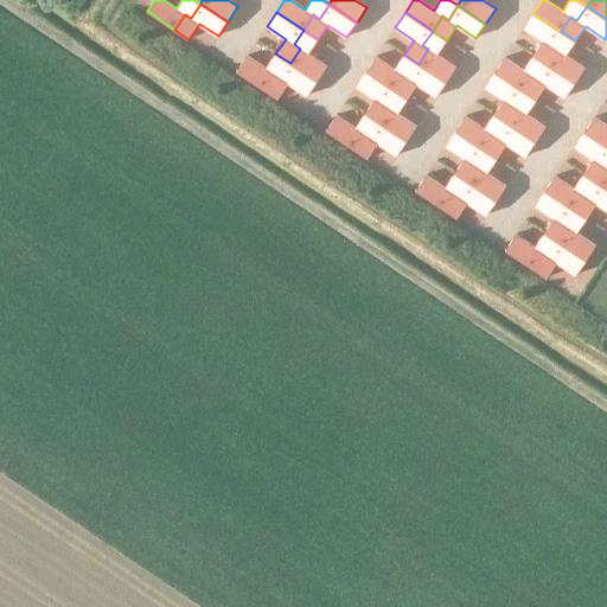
[(534,13),(524,29),(543,40),(534,56),(548,65),(557,50),(551,46),(561,31),(534,13)]
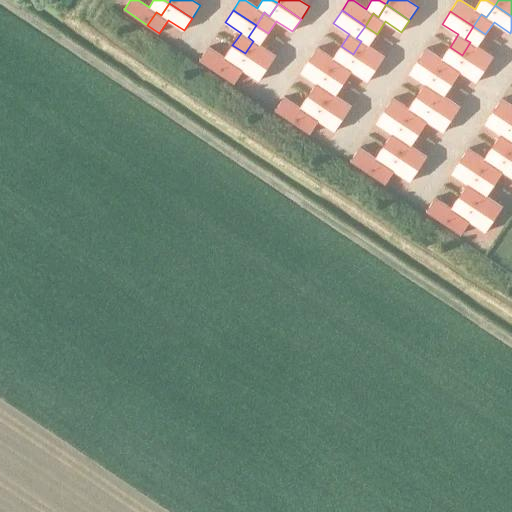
[(253,41),(245,53),(268,68),(276,56),(260,45),(268,33),(256,25),(248,37),(253,41)]
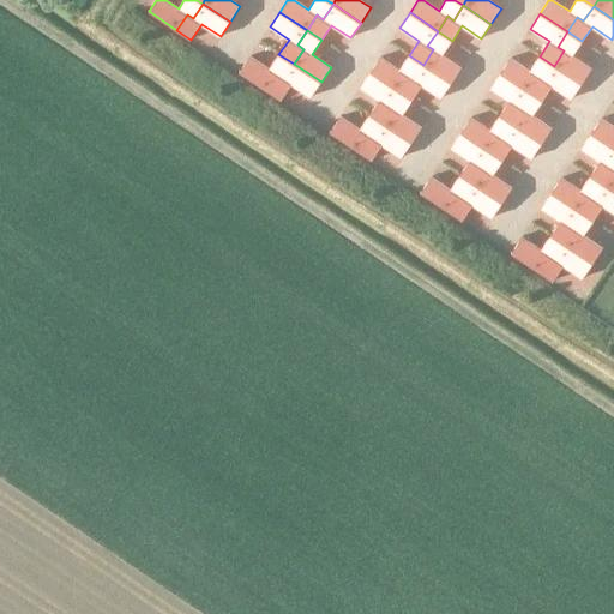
[(433,49),(423,65),(451,83),(461,68),(443,55),(452,41),(438,31),(427,46),(433,49)]
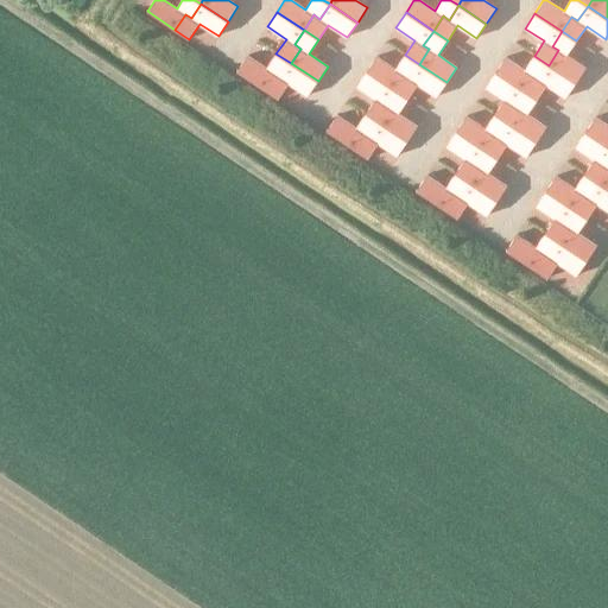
[(558,50),(549,65),(576,83),(586,68),(567,56),(576,40),(562,31),(552,46),(558,50)]
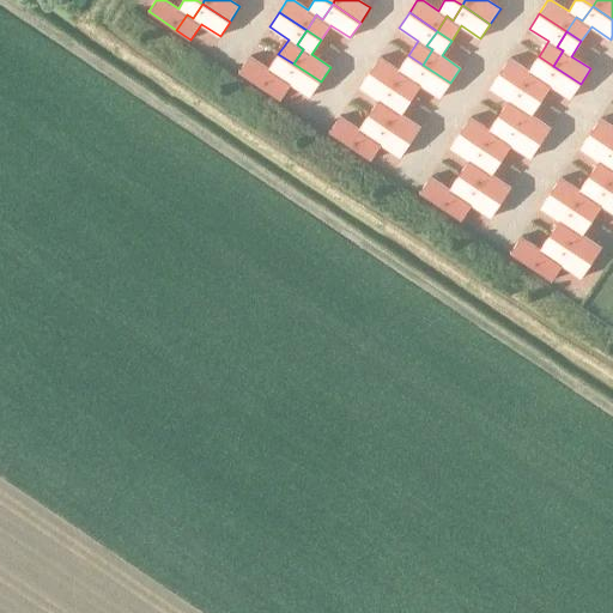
[(249,56),(240,72),(267,90),(277,74),(283,79),(293,64),(278,54),(268,68),(249,56)]
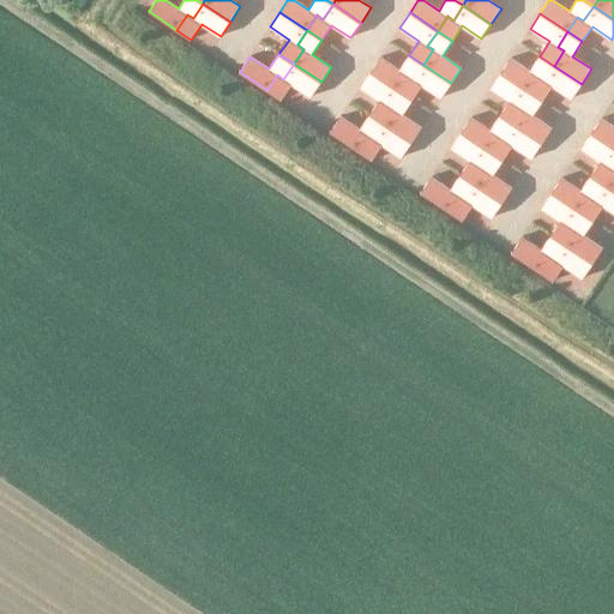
[(380,58),(371,72),(398,90),(408,76),(414,79),(423,65),(409,55),(399,70),(380,58)]
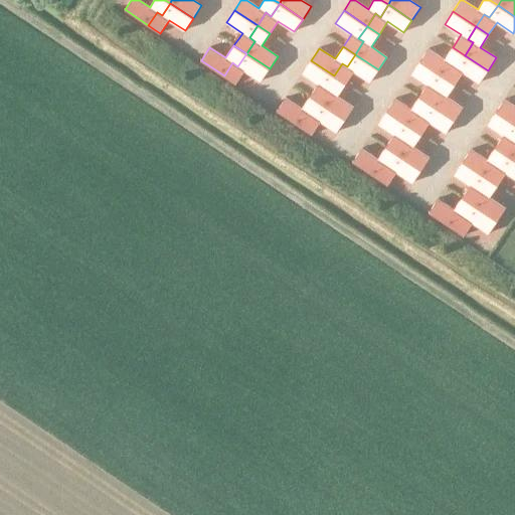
[(428,48),(419,61),(443,76),(451,64),(457,67),(465,55),(453,47),(445,59),(428,48)]
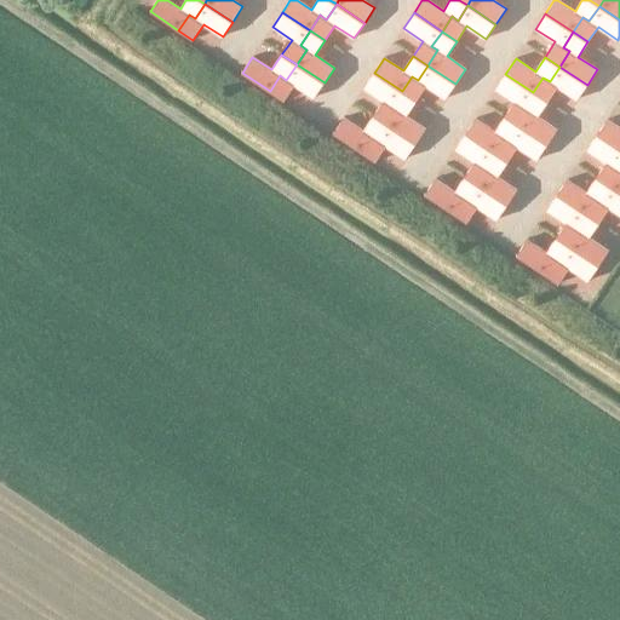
[(280,75),(270,91),(285,101),(294,85),(314,98),(325,82),(297,64),(286,80),(280,75)]
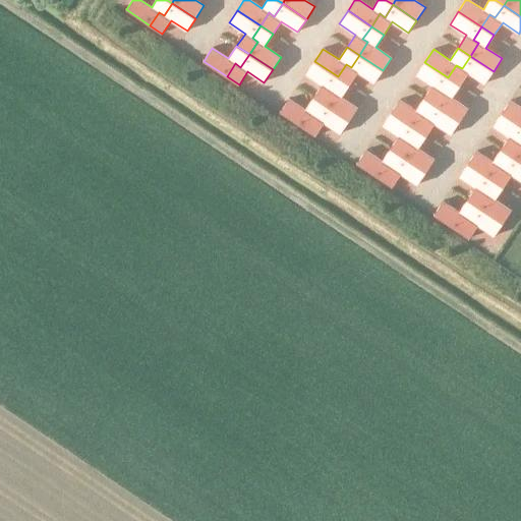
[(346,64),(338,76),(350,84),(358,72),(374,83),(383,70),(359,55),(351,67),(346,64)]
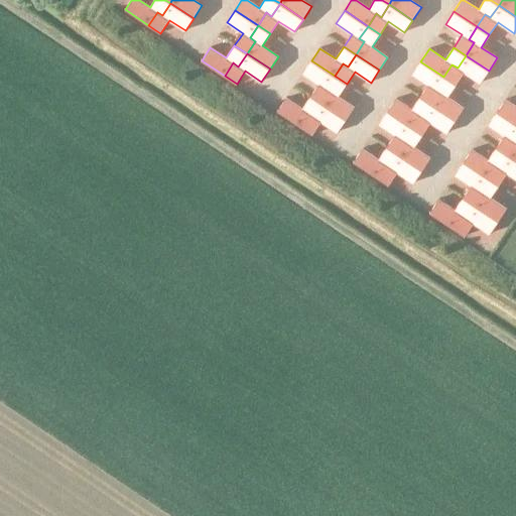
[(452,65),(443,77),(456,85),(465,73),(480,83),(489,71),(466,55),(458,68),(452,65)]
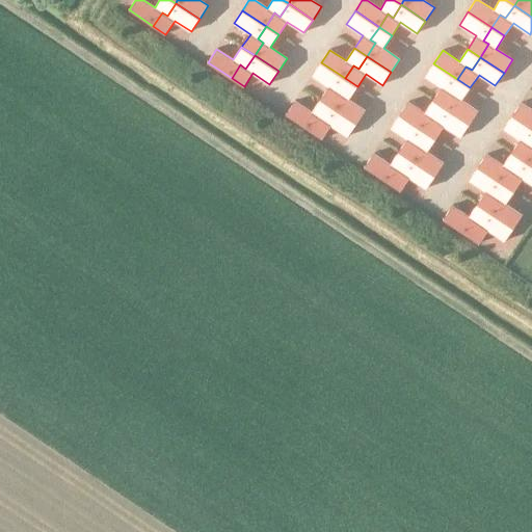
[(321,62),(312,76),(328,86),(320,99),(333,108),(341,95),(336,91),(345,78),(321,62)]
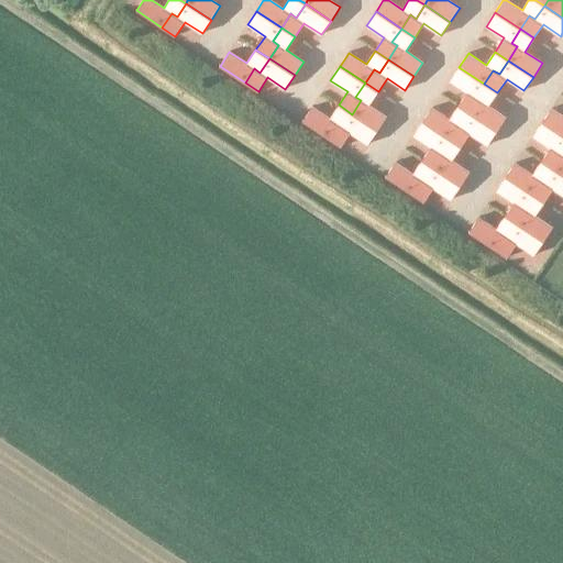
[(459,67),(450,80),(467,92),(459,106),(472,114),(481,101),(475,97),(484,84),(459,67)]
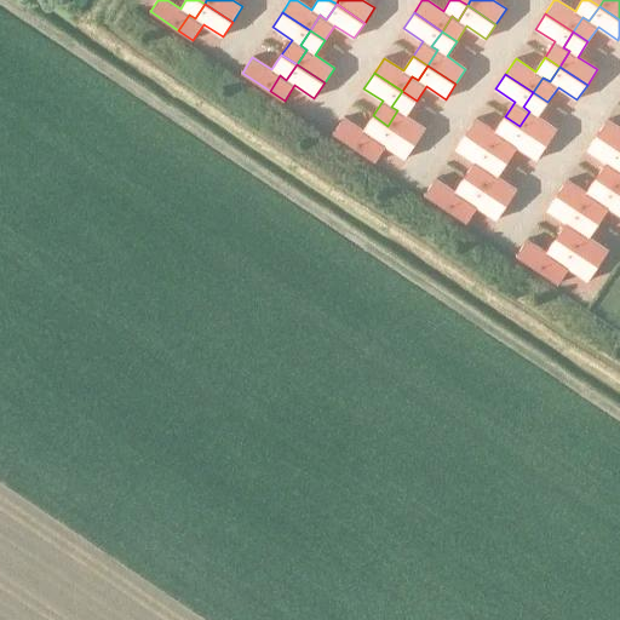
[(397,110),(388,126),(415,144),(425,128),(406,116),(417,101),(402,91),(391,107),(397,110)]
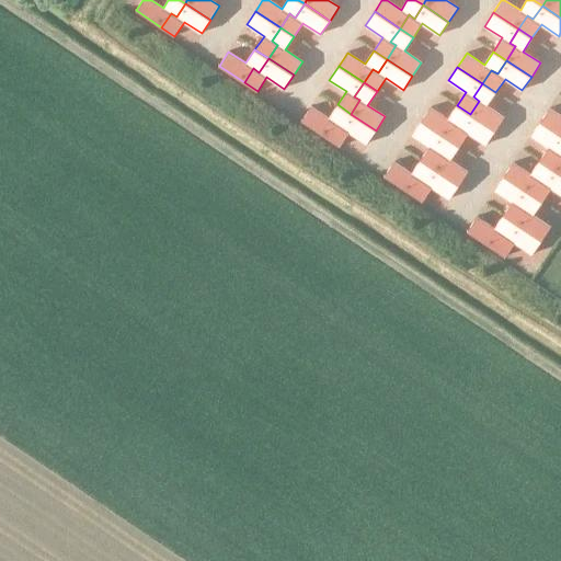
[(479,101),(470,114),(495,132),(504,117),(487,105),(495,92),(482,83),(473,96),(479,101)]
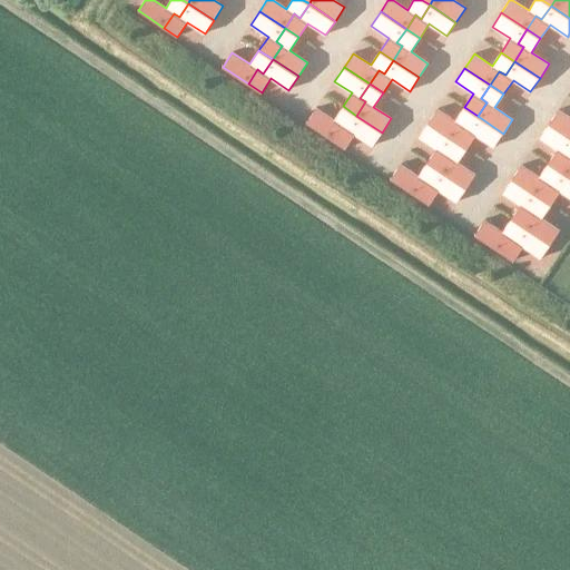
[(316,108),(306,123),(332,139),(342,126),(347,129),(356,116),(343,106),(334,120),(316,108)]
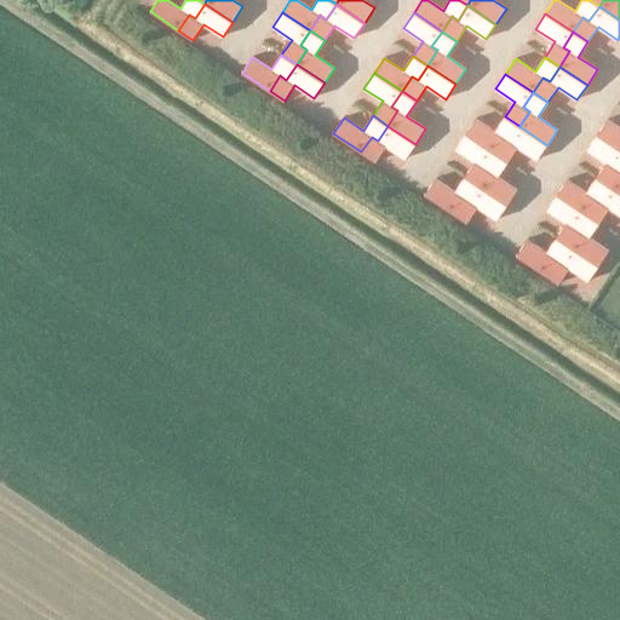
[(476,119),(465,133),(493,153),(503,137),(510,142),(520,126),(505,116),(494,132),(476,119)]
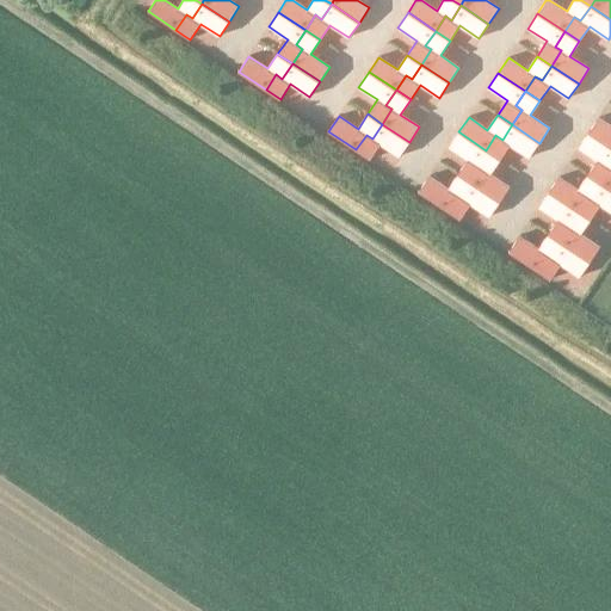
[(610,125),(598,118),(588,133),(610,147),(610,125)]
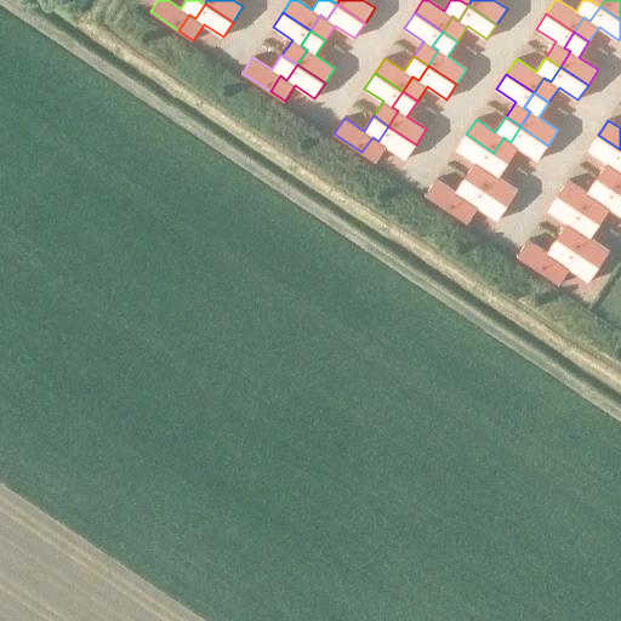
[(372,137),(362,152),(376,163),(387,147),(406,159),(416,144),(388,126),(379,141),(372,137)]
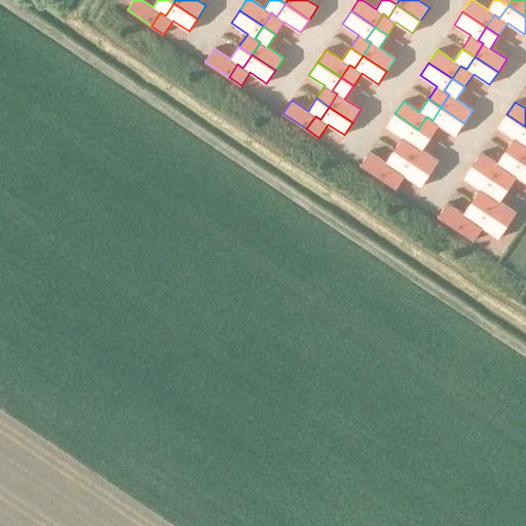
[(426,116),(418,129),(430,138),(439,124),(455,136),(464,123),(441,107),(433,120),(426,116)]
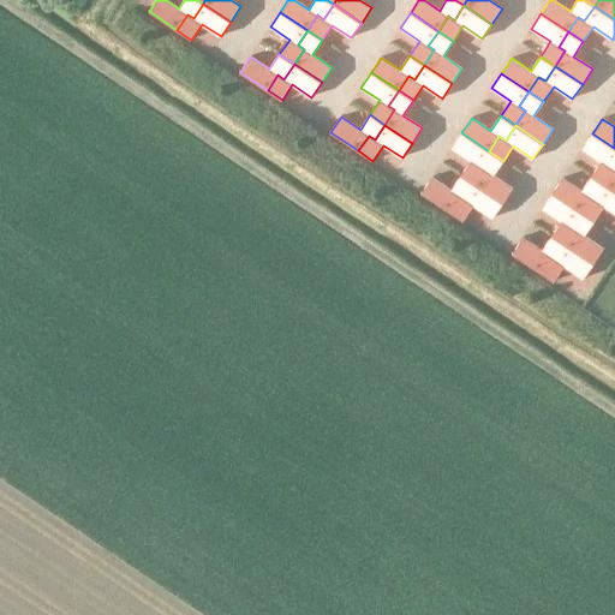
[(461,132),(452,148),(471,161),(461,175),(476,185),(485,171),(479,166),(489,151),(461,132)]
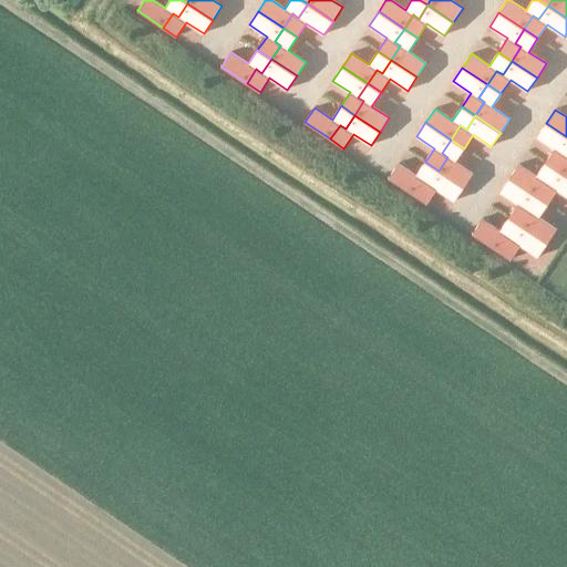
[(566,136),(546,123),(537,137),(554,148),(545,163),(558,172),(566,158),(566,156),(562,154),(566,145),(566,136)]
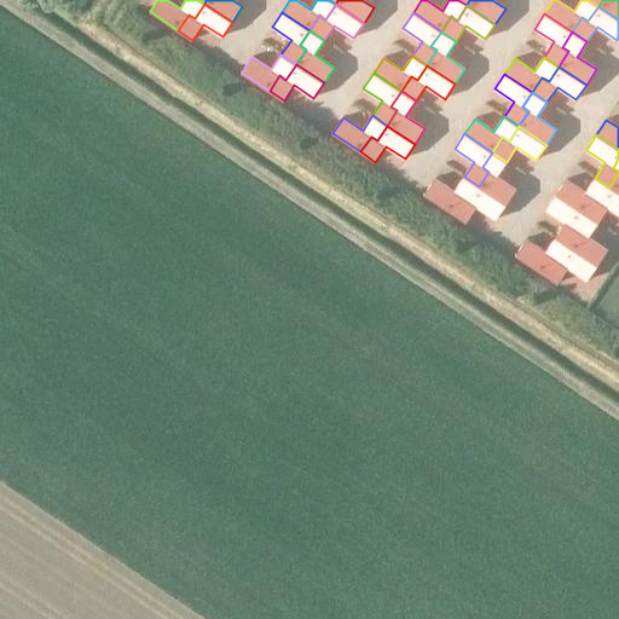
[(489,172),(479,186),(507,204),(516,190),(497,177),(507,162),(492,152),(482,167),(489,172)]
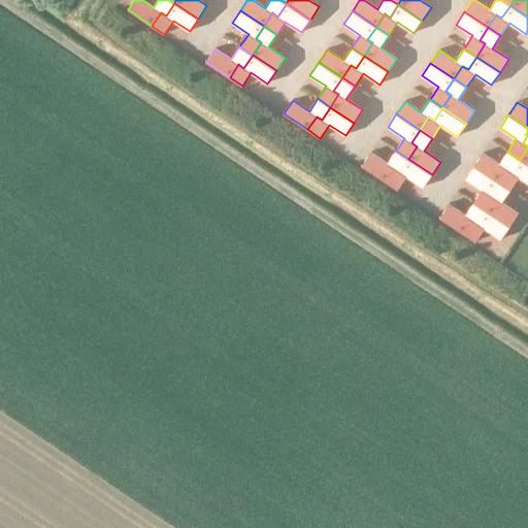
[(371,153),(362,166),(386,182),(394,168),(399,171),(408,159),(396,151),(387,163),(371,153)]
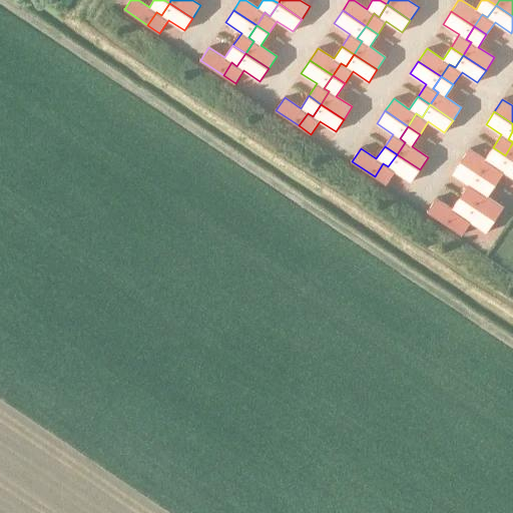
[(469,148),(461,161),(484,176),(492,164),(497,167),(505,155),(493,147),(485,159),(469,148)]
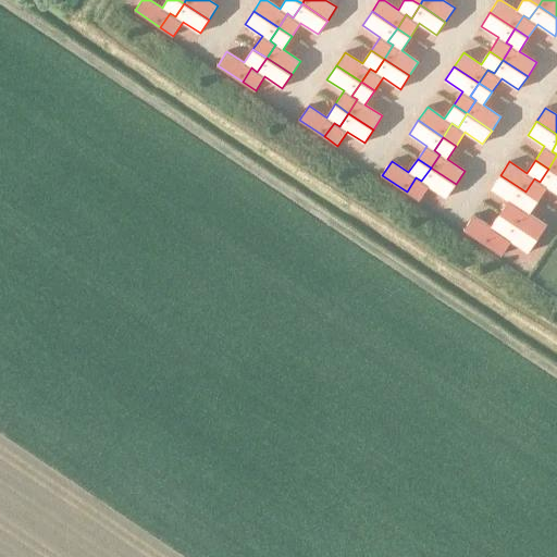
[(416,177),(407,192),(420,200),(429,186),(446,198),(456,184),(431,168),(421,181),(416,177)]
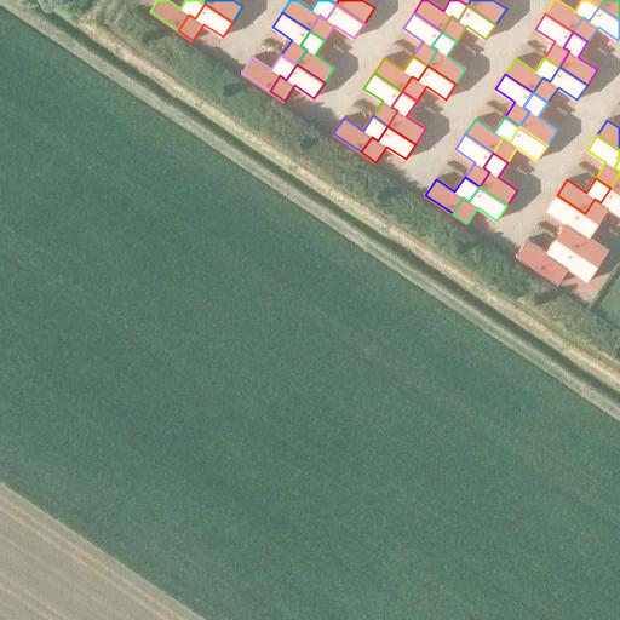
[(595,199),(585,213),(600,223),(609,208),(619,214),(619,193),(610,188),(601,202),(595,199)]
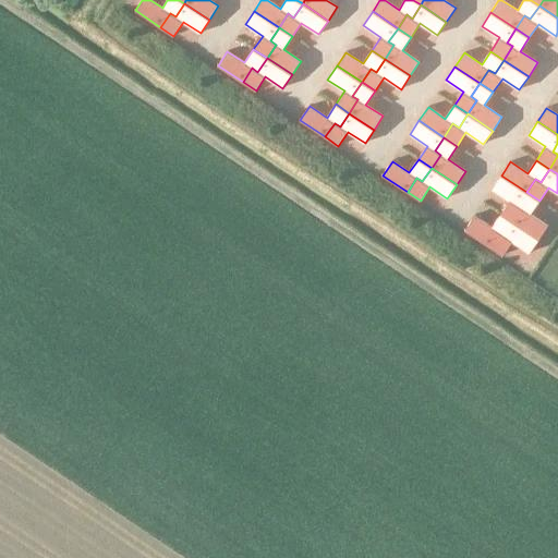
[(501,176),(492,189),(509,201),(500,214),(513,222),(523,209),(517,205),(526,192),(501,176)]
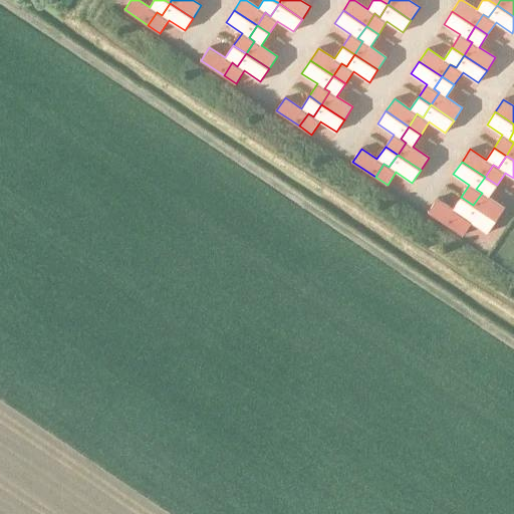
[(482,193),(473,205),(496,221),(505,208),(489,197),(497,185),(485,177),(476,189),(482,193)]
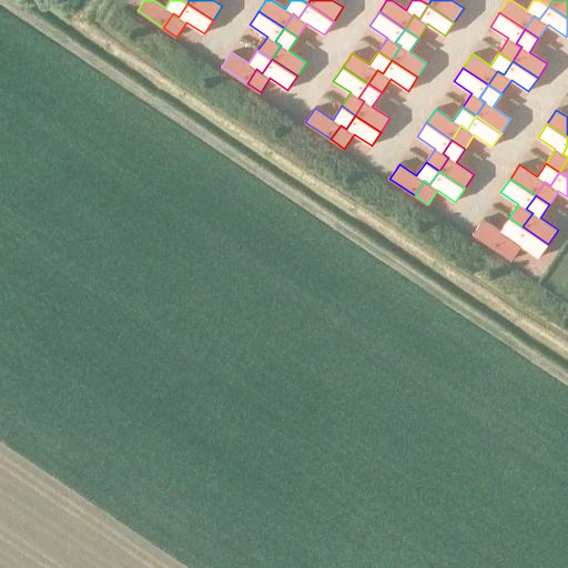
[(483,220),(473,234),(498,251),(508,236),(514,241),(523,226),(509,217),(500,232),(483,220)]
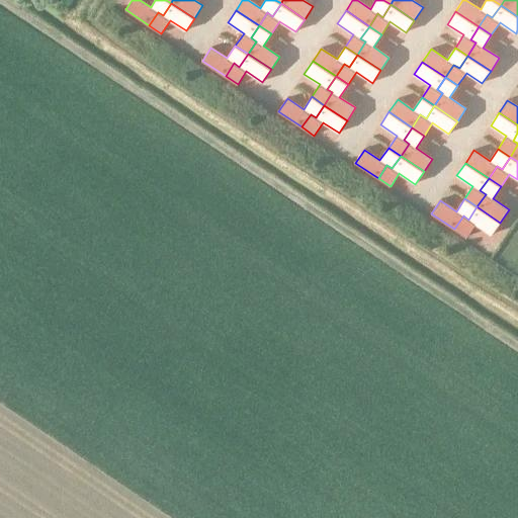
[(463,216),(454,229),(466,237),(476,224),(492,235),(500,223),(477,206),(468,220),(463,216)]
